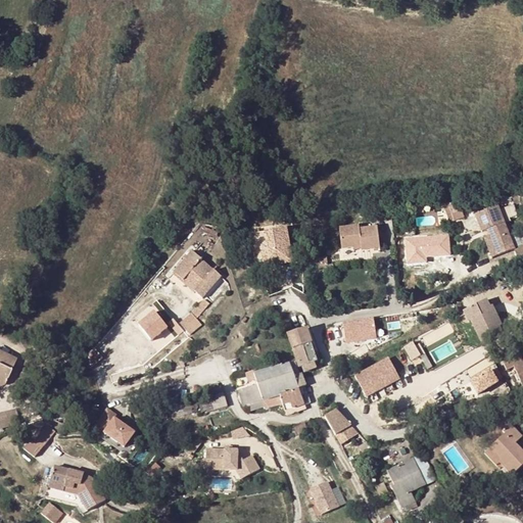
[(449,205),(456,221),(465,217),(460,202),(449,205)]
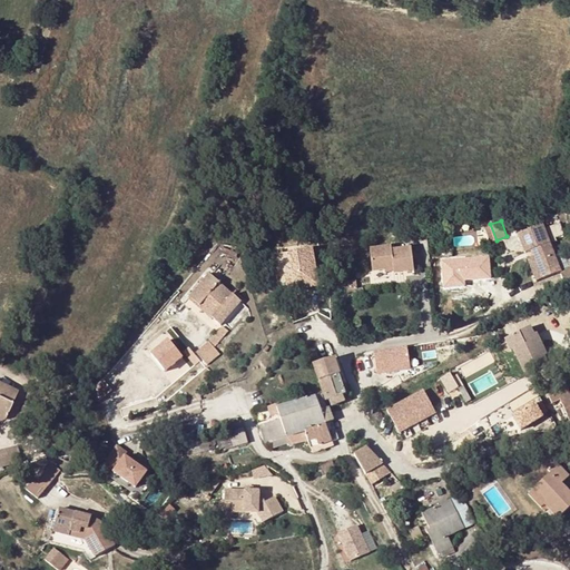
[(543,225),(519,234),(526,252),(532,249),(534,256),(542,278),(560,272),(550,243),(556,241),(556,237),(563,234),(560,223),(544,228),(543,225)]
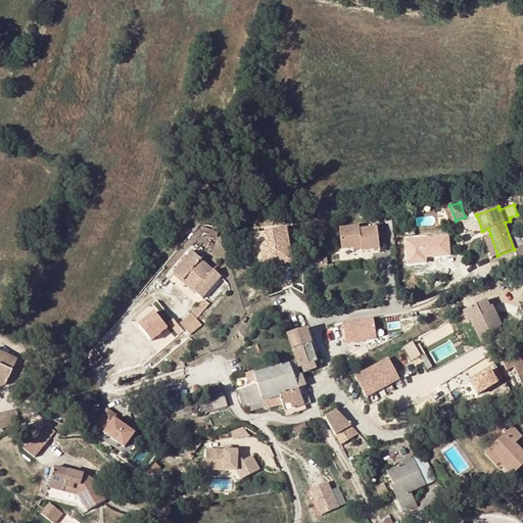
[(283,262),(278,227),(241,233),(247,268),(283,262)]
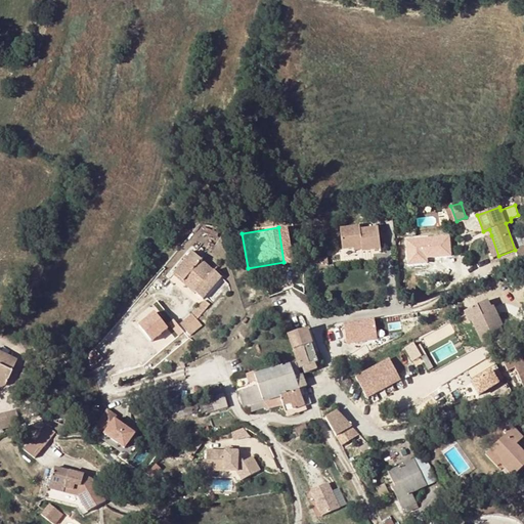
[(359,231),(359,228),(340,230),(342,250),(354,249),(360,248),(361,252),(380,250),(378,229),(359,231)]
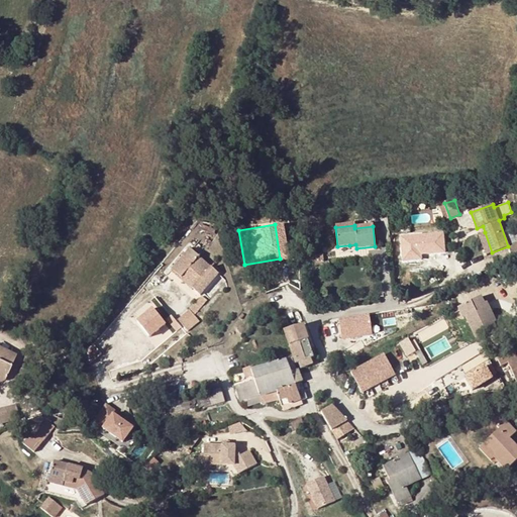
[(492,252),(485,232),(479,234),(486,254),(492,252)]
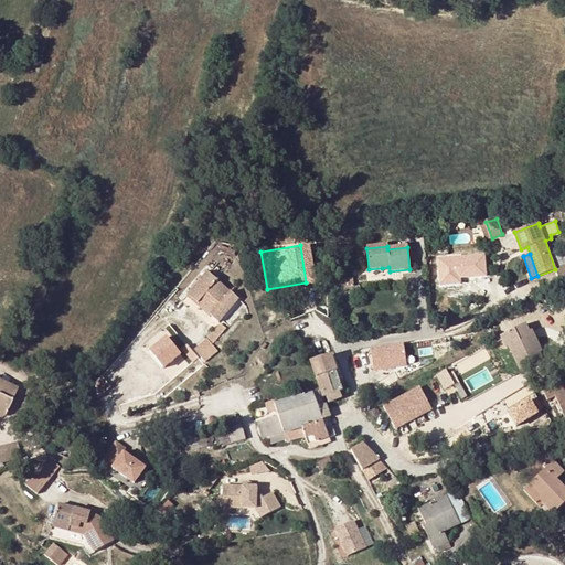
[(564,265),(555,269),(560,281),(564,278),(564,265)]
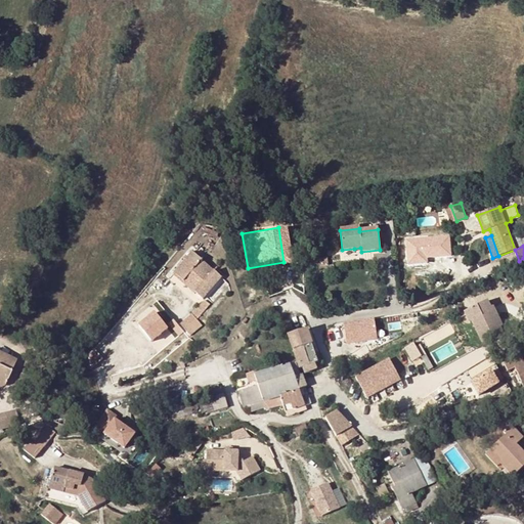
[(187,276),(200,287),(194,292),(203,299),(221,277),(192,252),(174,273),(183,281),(187,276)]
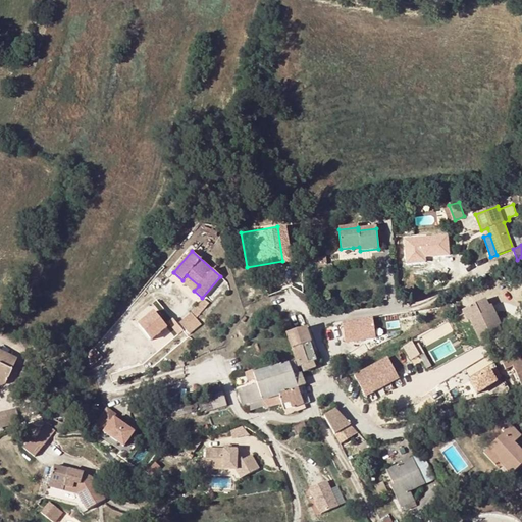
[(173,272),(171,274),(193,293),(194,291),(199,285),(187,275),(183,280),(173,272)]
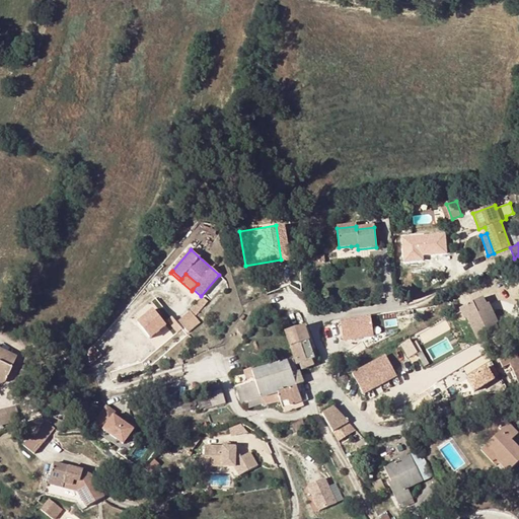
[(209,302),(203,297),(191,310),(197,317),(209,302)]
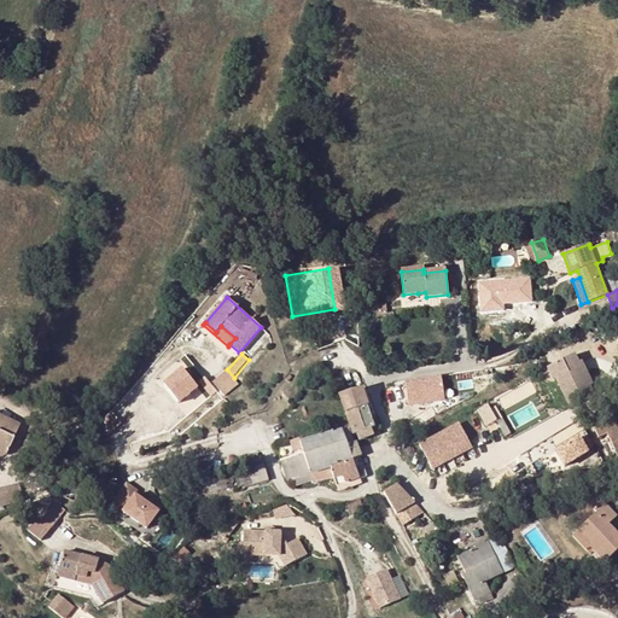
[(594,384),(582,361),(578,362),(575,354),(548,368),(554,382),(558,379),(571,407),(595,395),(590,385),(594,384)]
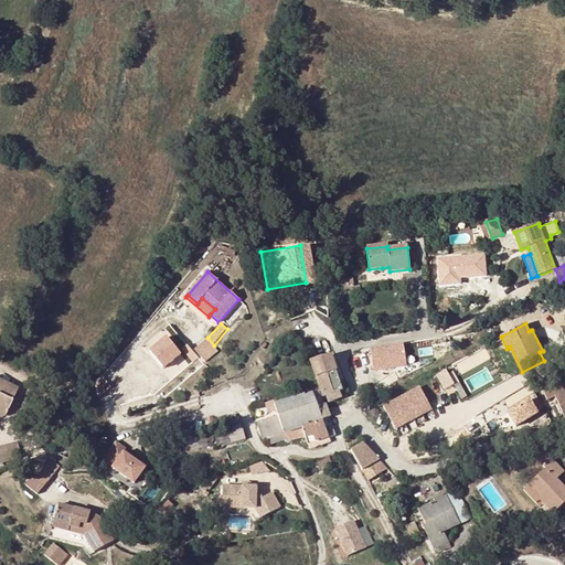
[(181,354),(167,339),(151,353),(164,369),(181,354)]
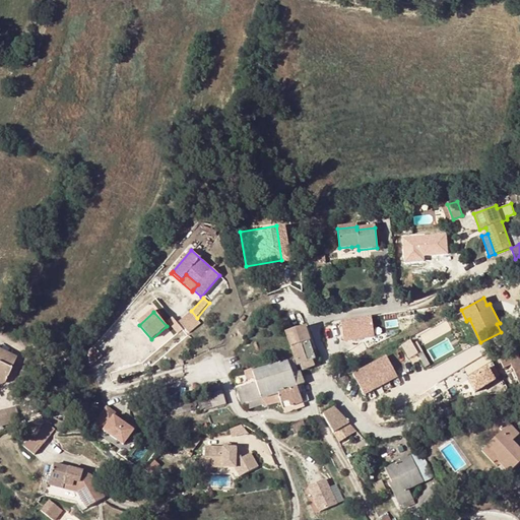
[(191,312),(179,321),(189,333),(201,324),(191,312)]
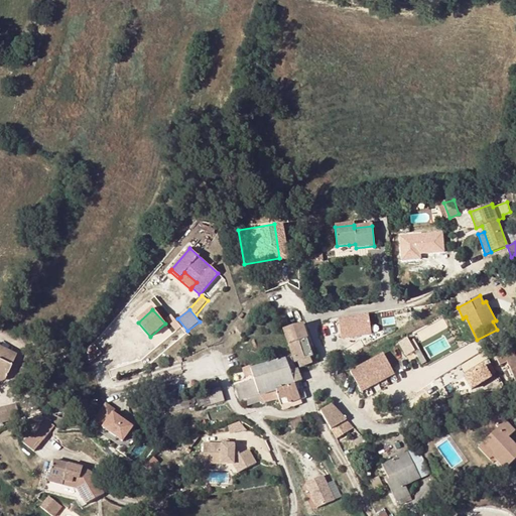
[(339,339),(370,333),(366,312),(336,317),(339,339)]
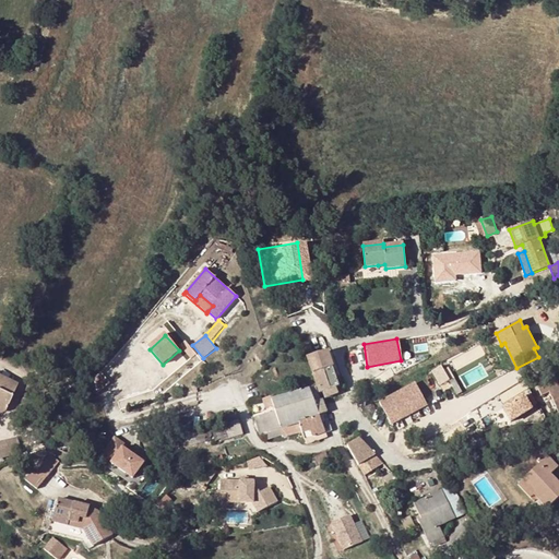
[(336,388),(339,388),(326,352),(308,357),(319,394),(322,393),(336,388)]
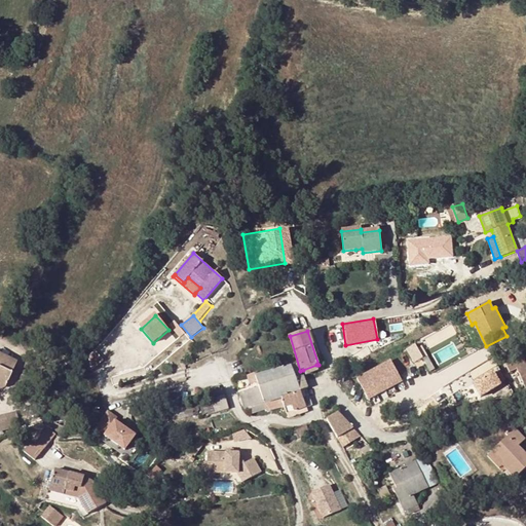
[(326,339),(329,349),(335,346),(332,338),(326,339)]
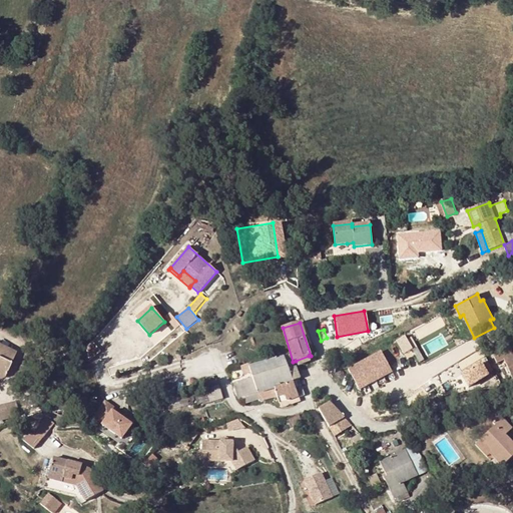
[(411,351),(411,350),(404,338),(391,346),(398,358),(411,351)]
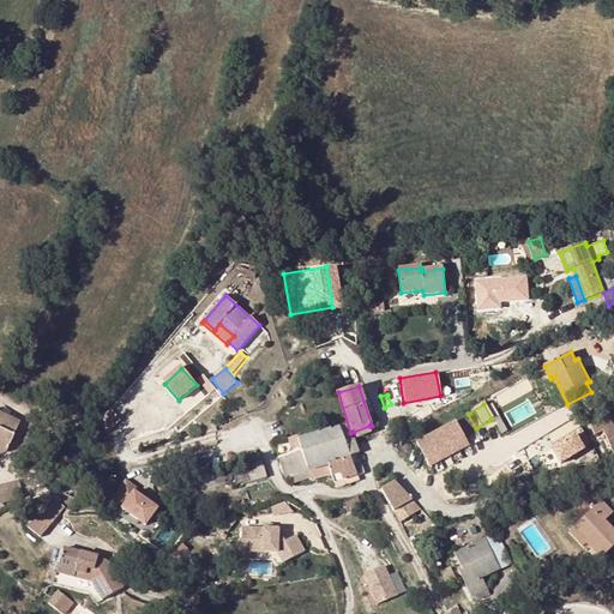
[(114,411),(103,420),(107,432),(121,421),(114,411)]
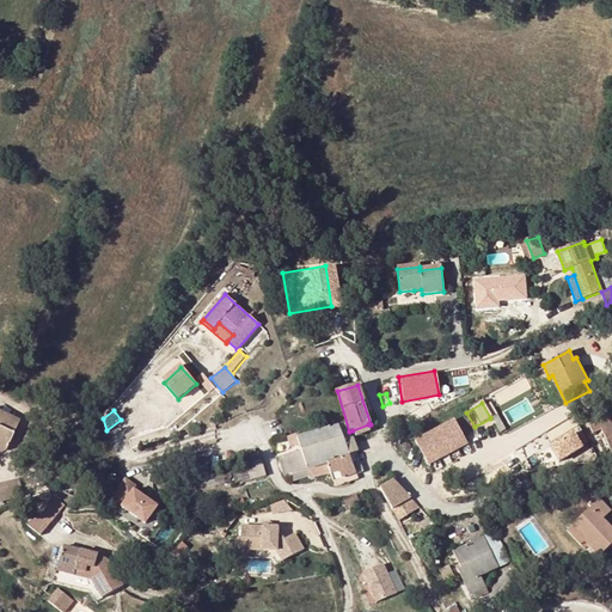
[(17,421),(0,414),(0,453),(4,454),(17,421)]
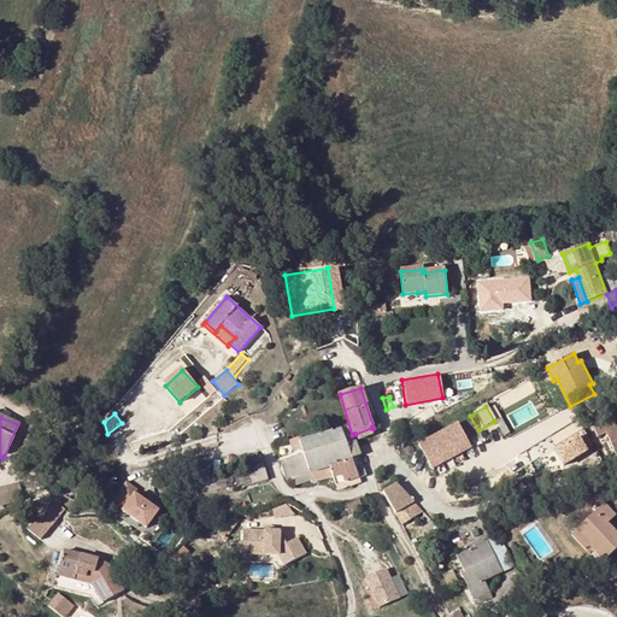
[(595,428),(599,436),(609,433),(616,448),(616,422),(615,418),(595,428)]
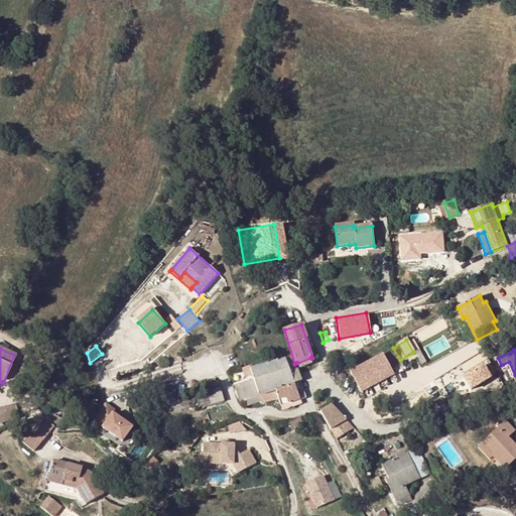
[(416,357),(421,365),(426,362),(421,354),(416,357)]
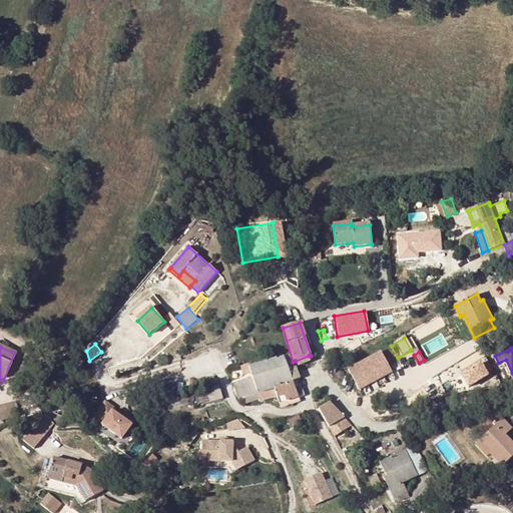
[(381,353),(348,370),(358,390),(391,372),(381,353)]
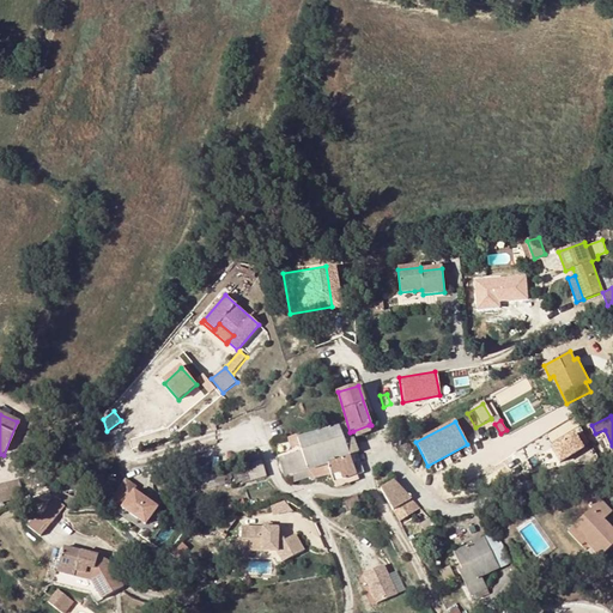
[(407,430),(402,423),(393,429),(396,436),(407,430)]
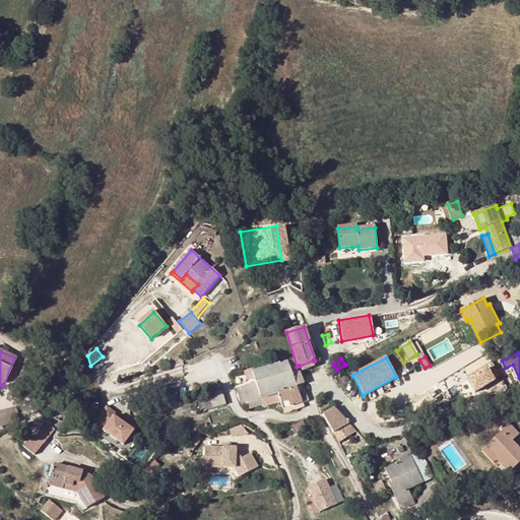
[(287,363),(291,375),(298,374),(294,361),(287,363)]
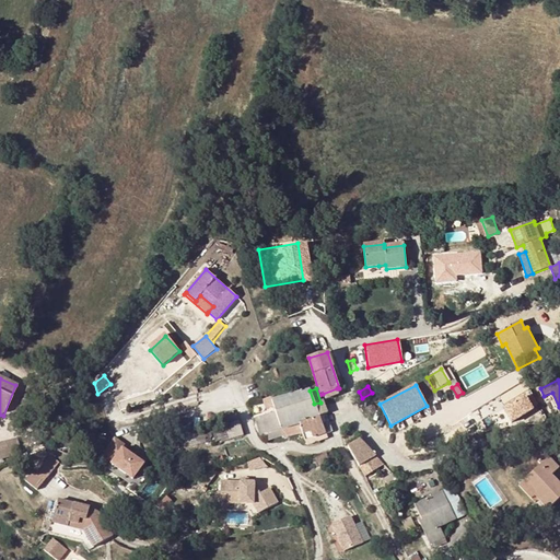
[(337,388),(323,394),(325,400),(338,396),(337,388)]
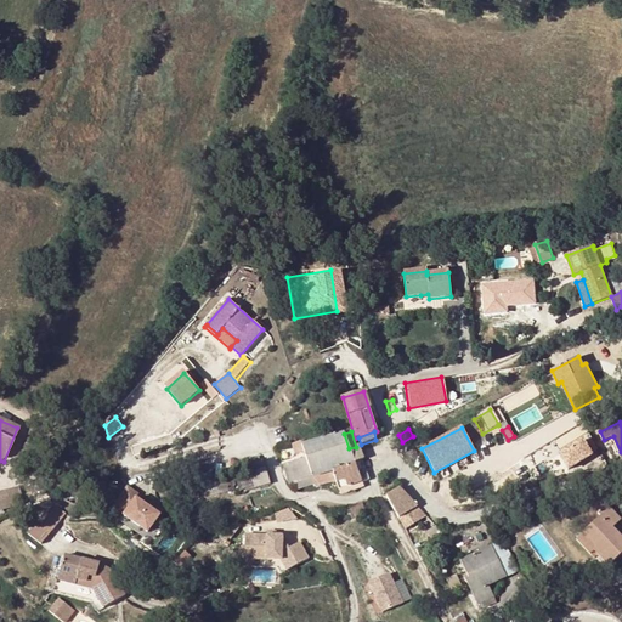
[(305,446),(301,446),(304,451),(304,453),(315,451),(317,459),(328,456),(333,470),(355,464),(355,463),(349,448),(344,434),(305,446)]
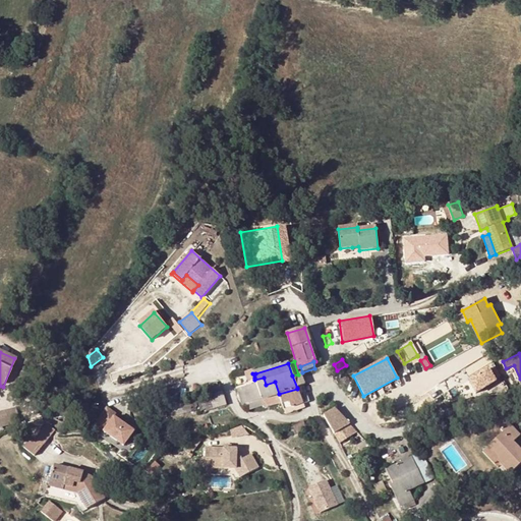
[(458,380),(468,395),(489,381),(479,365),(458,380)]
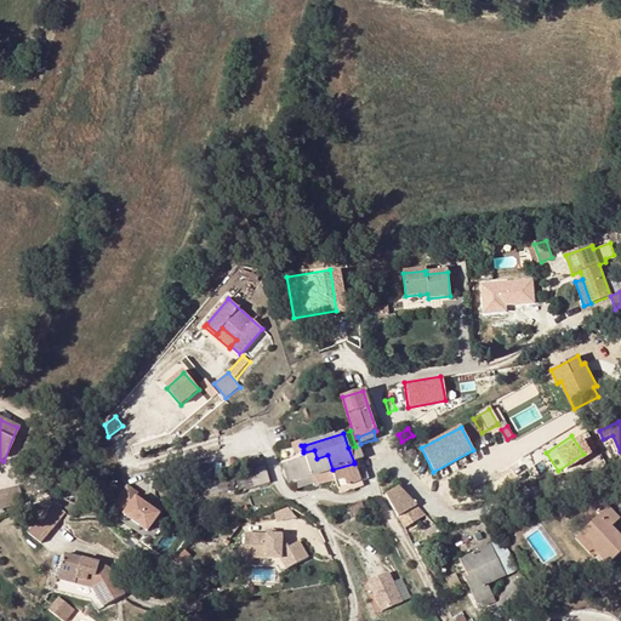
[(292,444),(295,453),(303,450),(301,445),(300,442),(292,444)]
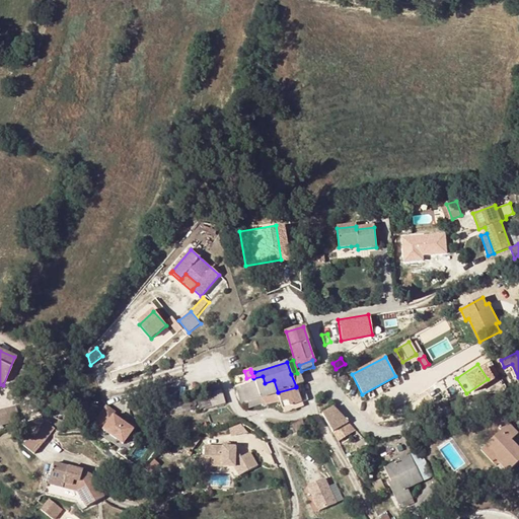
[(291,374),(296,386),(299,385),(303,383),(300,372),(297,373),(291,374)]
